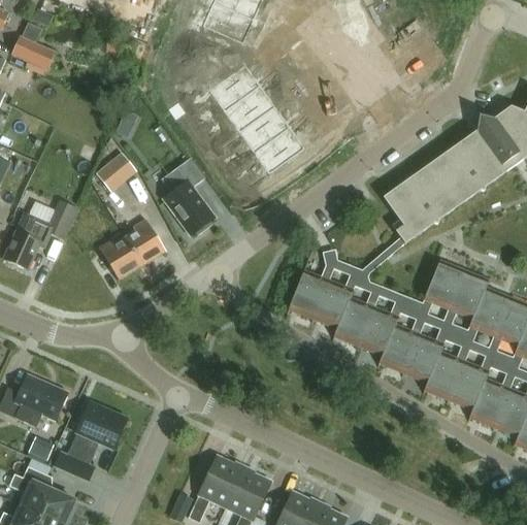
[(201,23),(238,42),(251,20),(213,0),(201,23)]
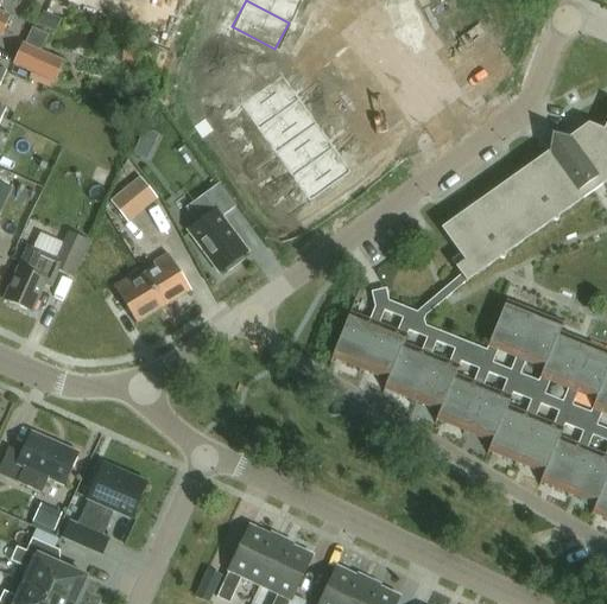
[(289,23),(301,0),(246,0),(289,23)]
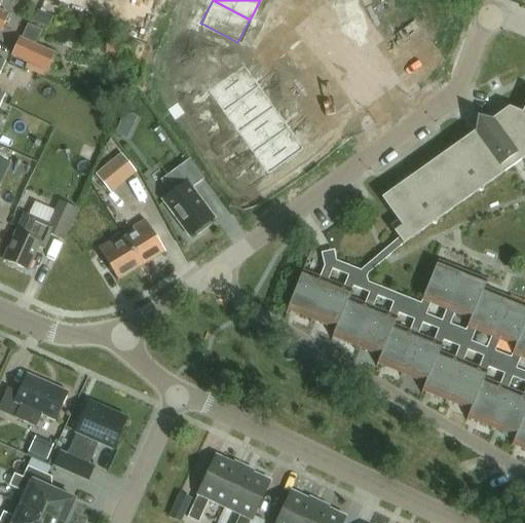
[(0,27),(1,27),(8,10),(0,6),(0,27)]
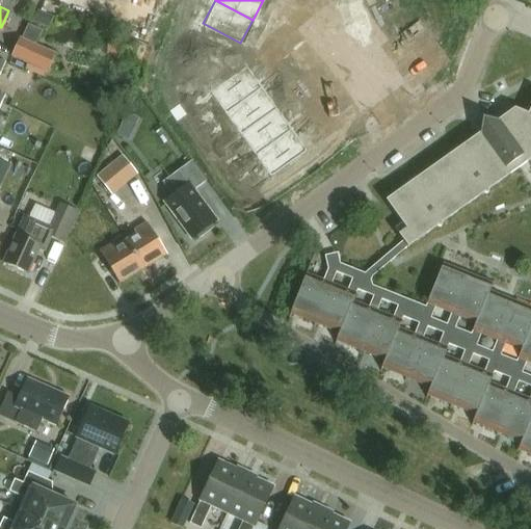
[(37,7),(32,18),(47,25),(52,14),(37,7)]
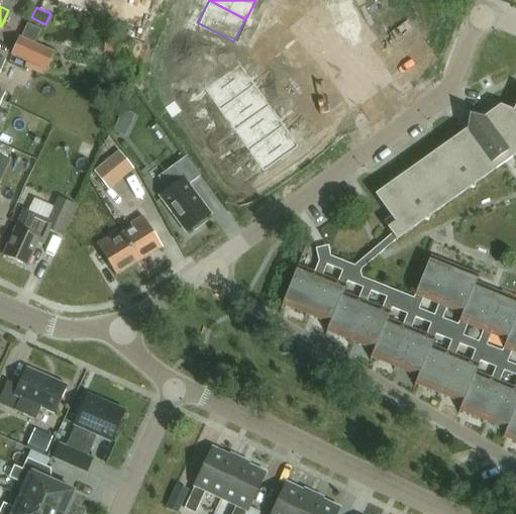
[(52,48),(17,34),(10,53),(24,58),(22,64),(41,72),(52,48)]
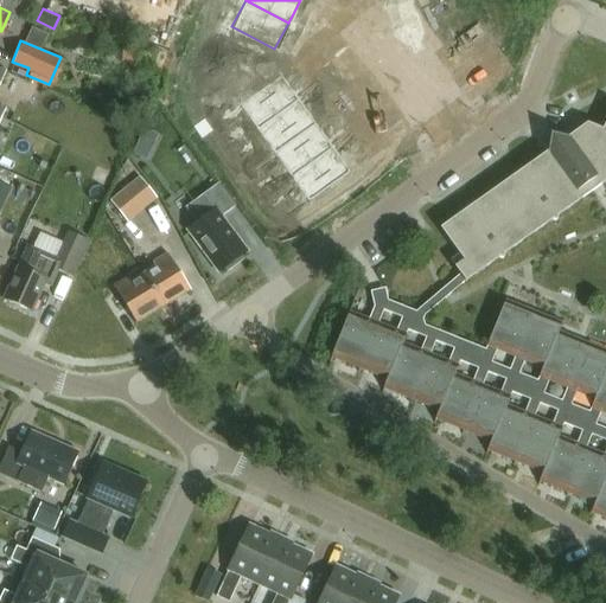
[(288,110),(272,89),(235,116),(252,138),(288,110)]
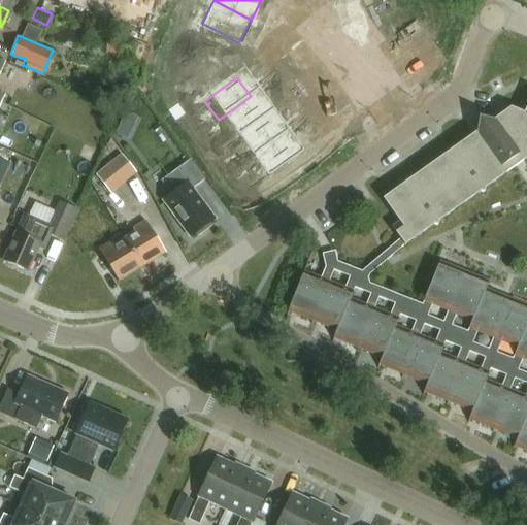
[(234,140),(266,118),(251,96),(219,120),(234,140)]
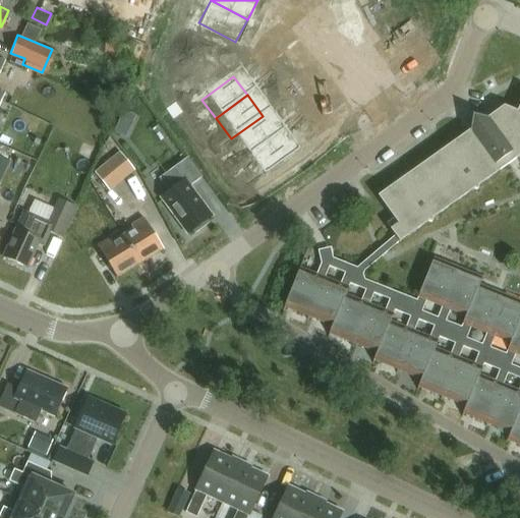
[(425,302),(429,291),(421,287),(416,298),(364,278),(362,272),(363,269),(364,269),(399,239),(519,153),(519,100),(516,108),(504,103),(378,193),(394,217),(387,222),(395,233),(356,266),(332,255),(330,244),(316,248),(320,260),(316,268),(324,271),(327,262),(343,268),(339,277),(347,280),(348,279),(363,285),(359,294),(368,297),(371,289),(387,295),(384,304),(392,307),(393,306),(408,312),(404,322),(413,325),(417,315),(432,323),(429,331),(437,334),(438,332),(453,339),(449,347),(458,351),(462,342),(477,348),(474,357),(481,360),(482,359),(498,365),(494,375),(502,378),(506,368),(519,373),(519,378),(518,384),(519,385),(519,365),(511,362),(518,344),(511,342),(510,346),(494,340),(499,329),(490,325),(485,336),(470,330),(474,319),(466,315),(465,318),(449,311),(454,300),(446,297),(441,308),(425,302)]
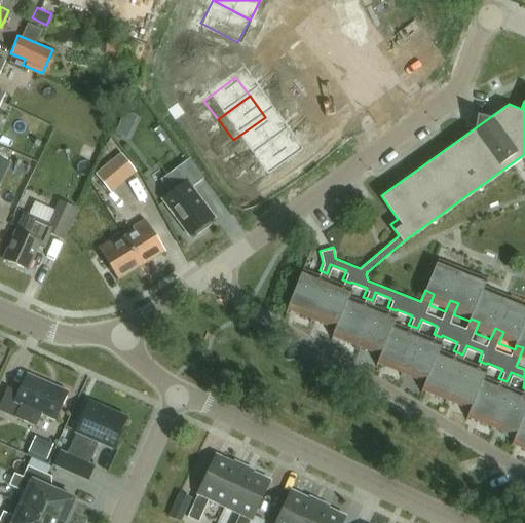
[(202,110),(192,117),(199,126),(210,119),(202,110)]
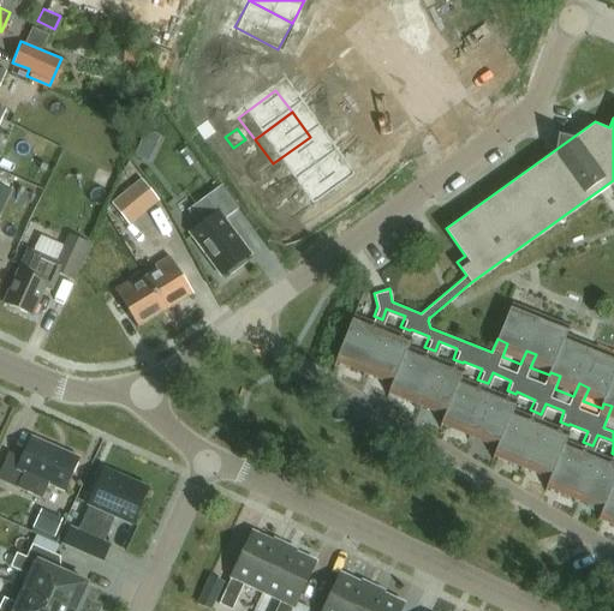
[(326,159),(310,137),(273,163),(290,185),(326,159)]
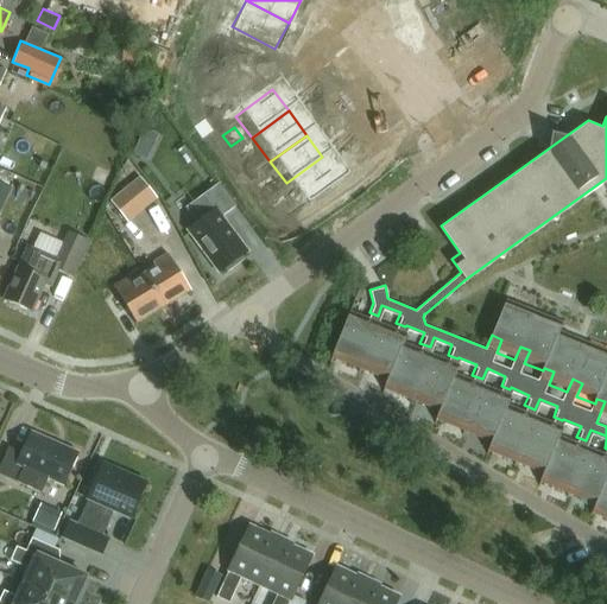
[(242,138),(231,146),(238,157),(250,148),(242,138)]
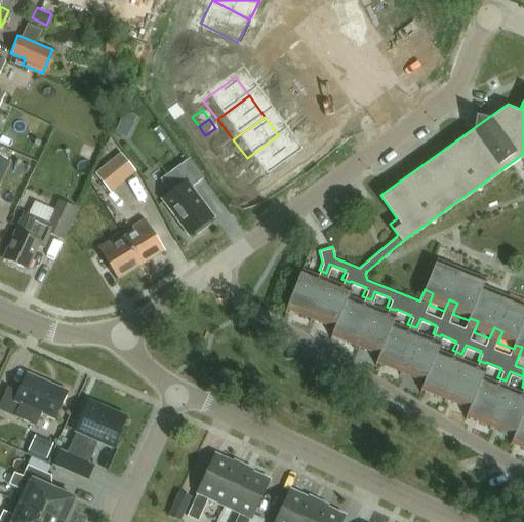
[(262,178),(293,155),(278,135),(247,158),(262,178)]
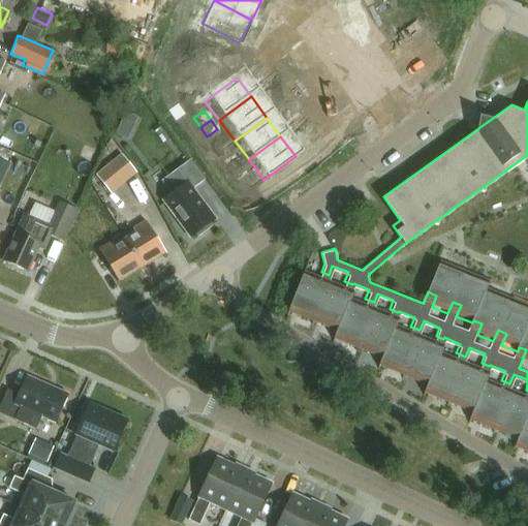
[(111,190),(135,171),(120,152),(95,172),(111,190)]
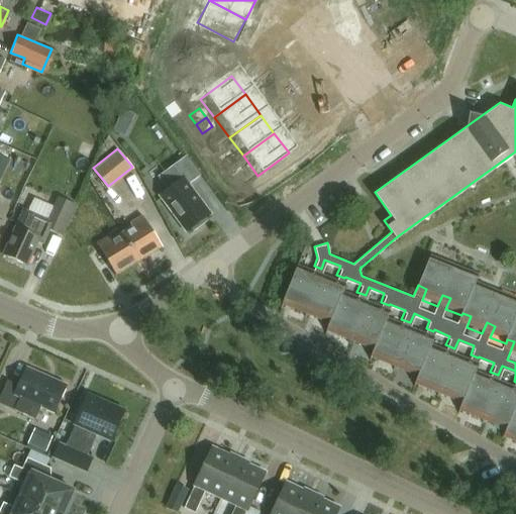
[(228,148),(218,156),(224,165),(234,158),(228,148)]
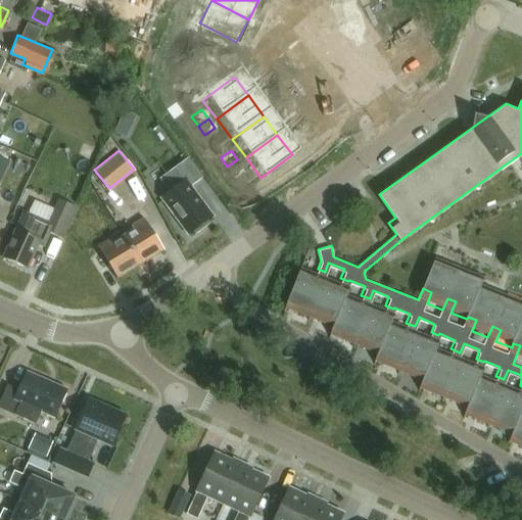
[(0,177),(8,159),(0,155),(0,177)]
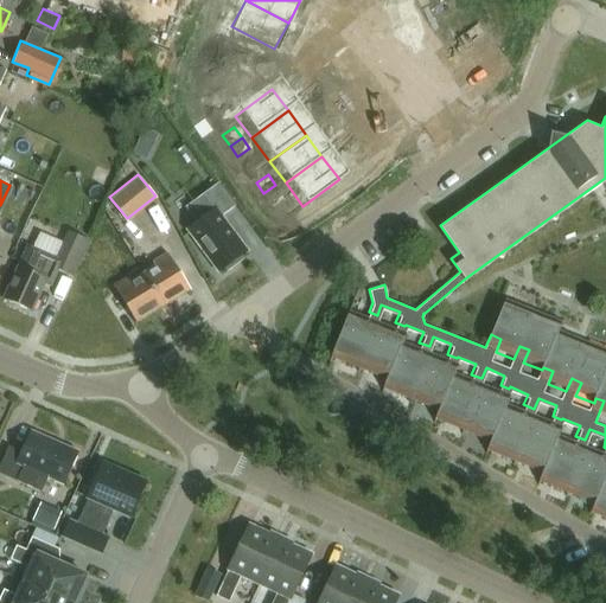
[(224,265),(227,268),(242,257),(240,254),(247,249),(221,213),(235,203),(218,180),(184,205),(196,220),(186,228),(218,270),(224,265)]
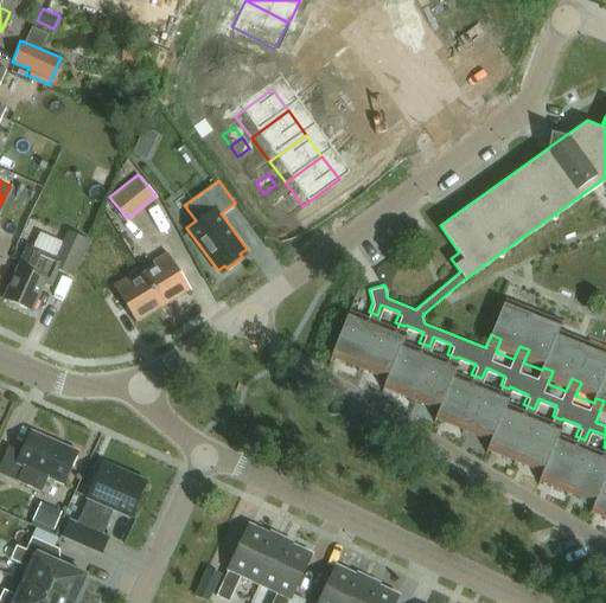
[(275,185),(263,193),(272,204),(284,196),(275,185)]
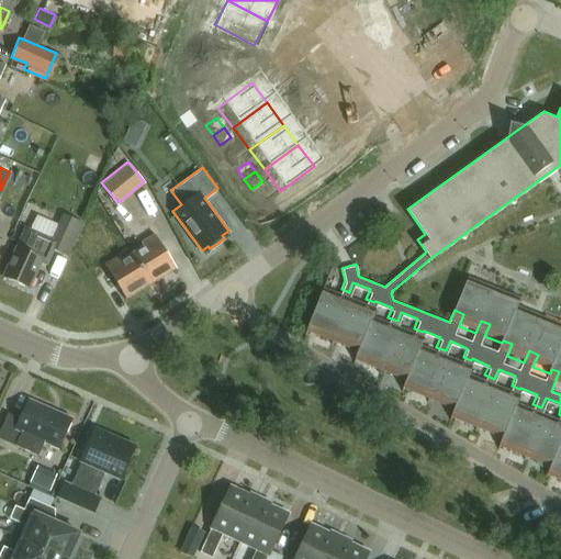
[(24,225),(2,274),(29,286),(40,261),(47,265),(54,250),(67,256),(81,223),(63,214),(52,237),(24,225)]
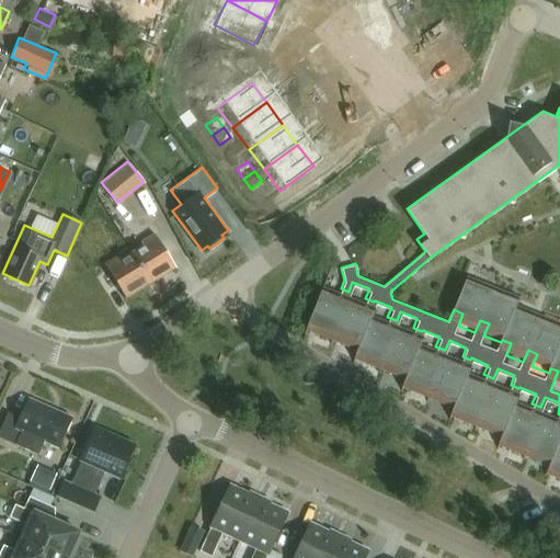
[(132,250),(150,280),(175,264),(155,230),(140,239),(143,242),(132,250)]
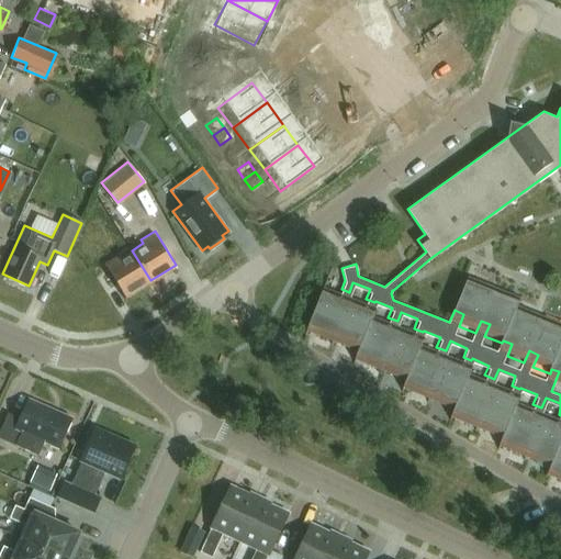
[(125,295),(150,280),(132,250),(121,257),(119,254),(105,261),(125,295)]
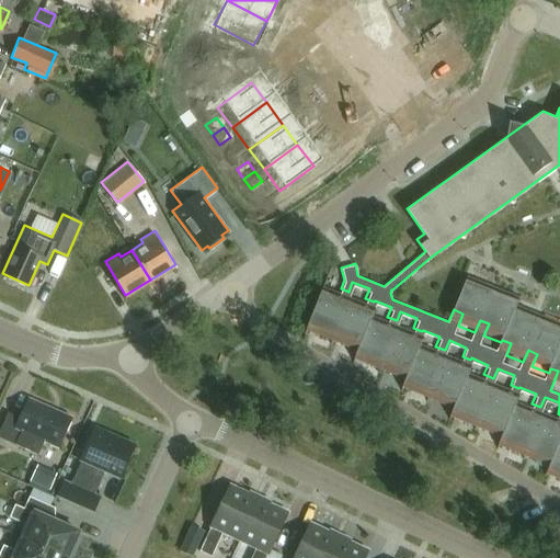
[(454,309),(463,314),(480,320),(493,285),(467,275),(454,309)]
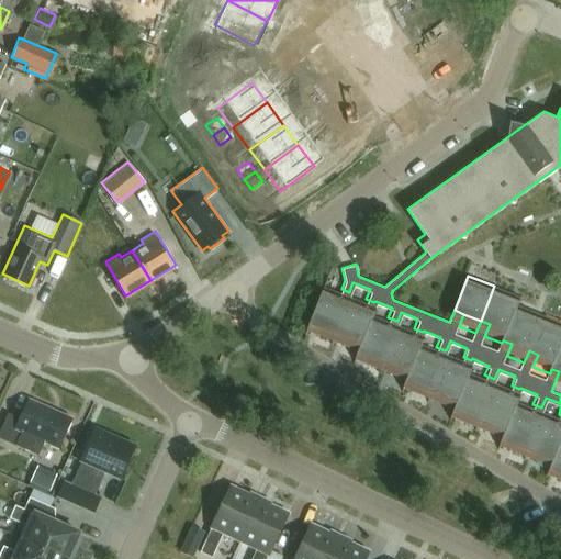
[(349,292),(341,289),(323,281),(305,327),(331,337),(349,292)]
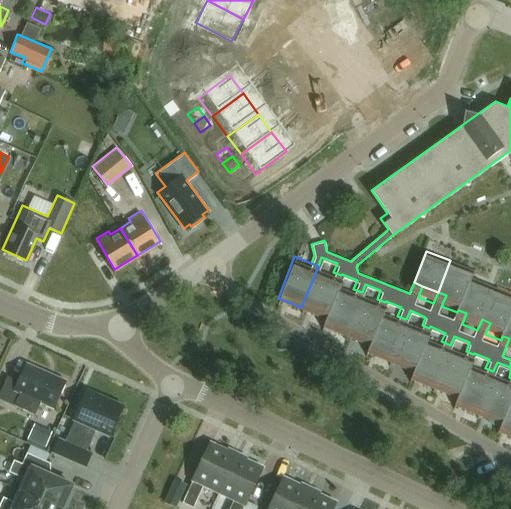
[(461,301),(471,277),(474,270),(450,260),(438,292),(446,295),(461,301)]
